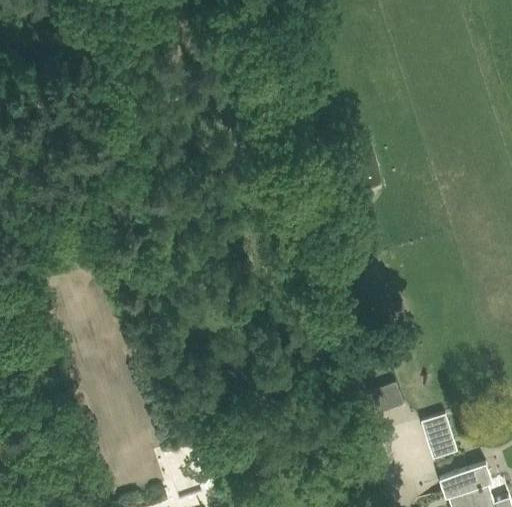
[(34,240),(38,248),(47,244),(43,236),(34,240)]
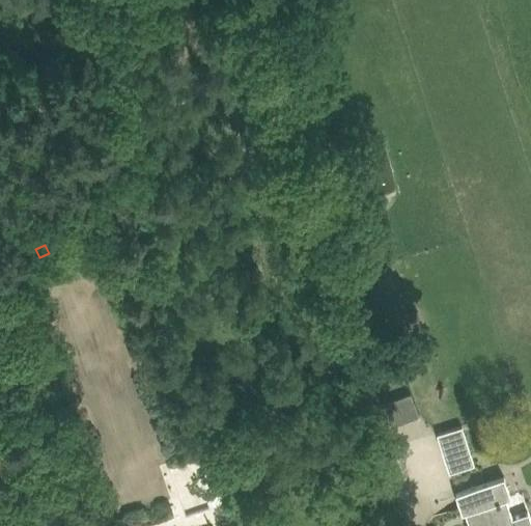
[(381,297),(393,293),(390,280),(378,284),(381,297)]
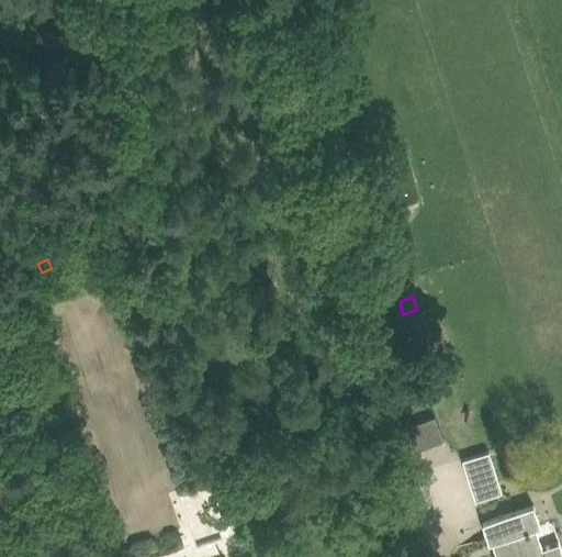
[(434,353),(447,348),(442,333),(428,337),(434,353)]
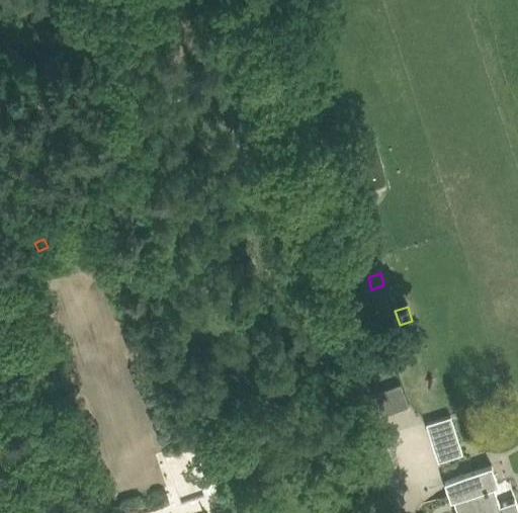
[(136,330),(140,343),(150,340),(147,327),(136,330)]
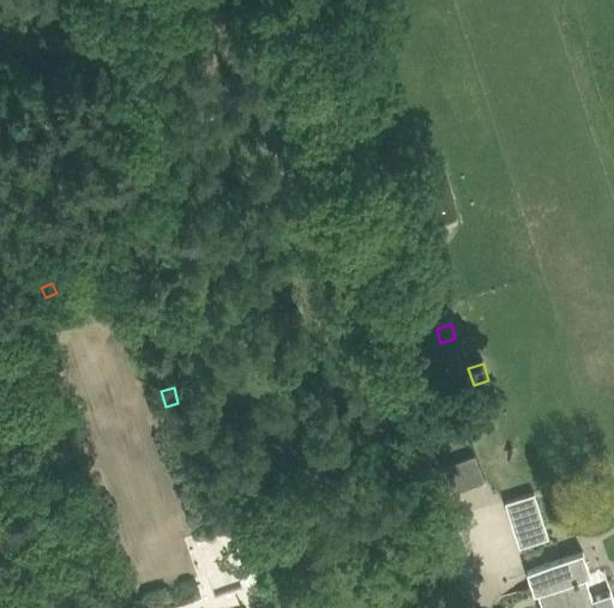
[(519,551),(549,541),(535,497),(506,506),(519,551)]
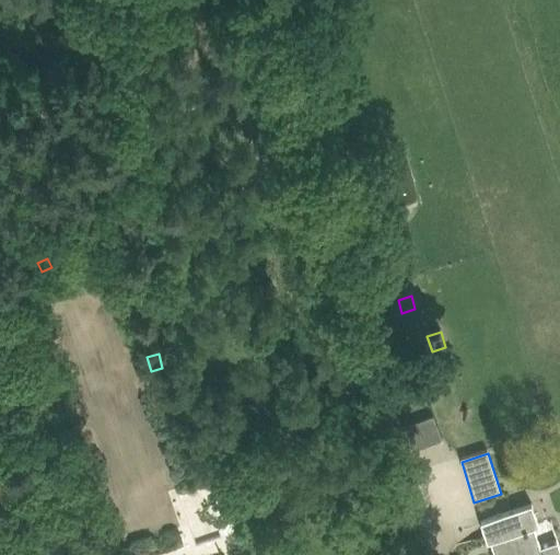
[(533,508),(481,523),(488,545),(497,542),(500,554),(559,554),(559,551),(558,544),(540,550),(534,531),(539,529),(533,508)]
